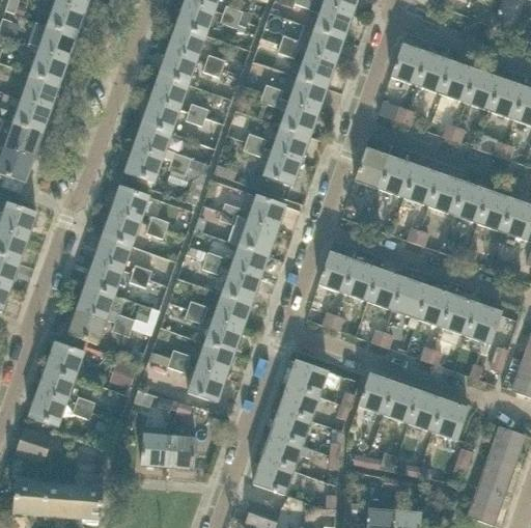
[(15,12),(19,0),(8,0),(5,9),(15,12)]
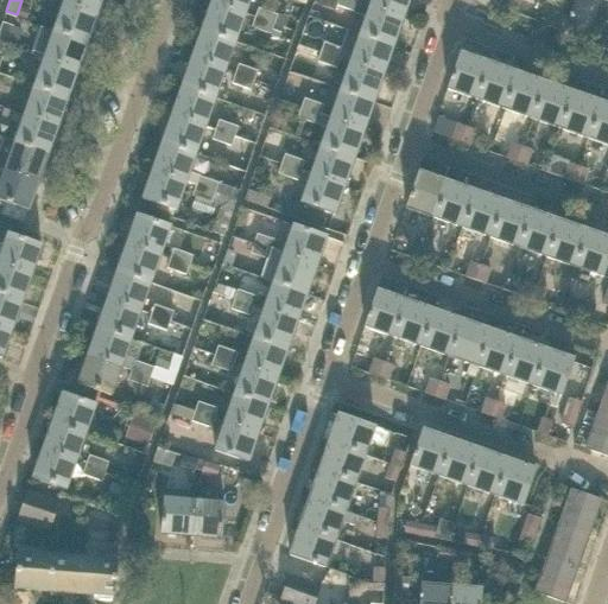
[(88,39),(97,11),(64,0),(55,27),(88,39)]
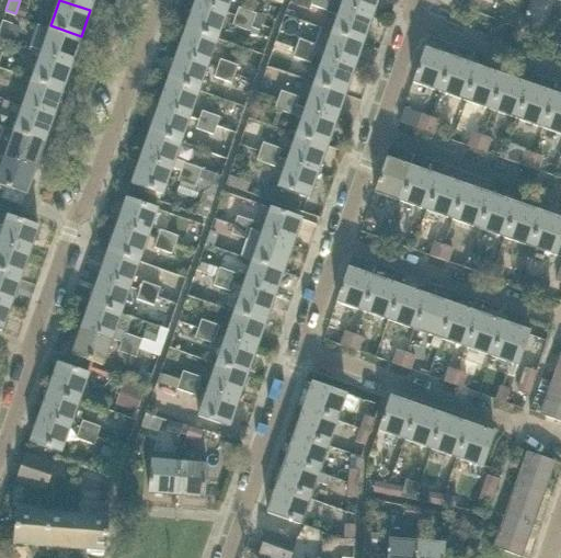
[(90,10),(93,0),(59,0),(90,10)]
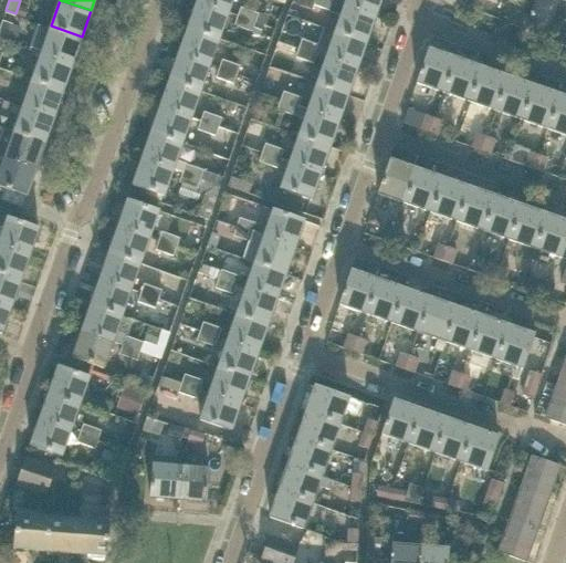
[(219,37),(228,10),(197,0),(188,25),(219,37)]
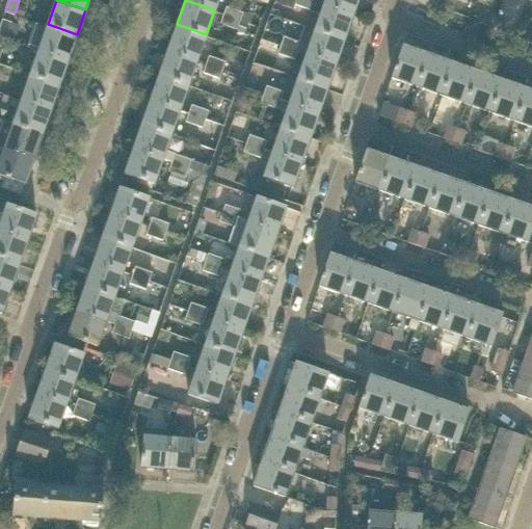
[(214,9),(217,0),(185,0),(214,9)]
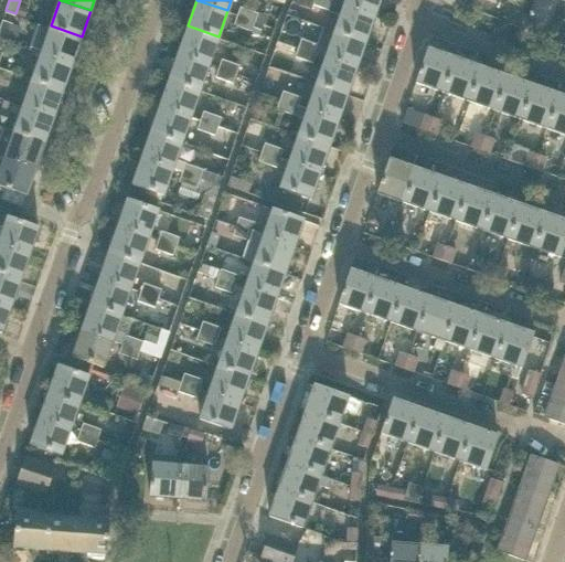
[(374,14),(379,0),(333,0),(343,3),(374,14)]
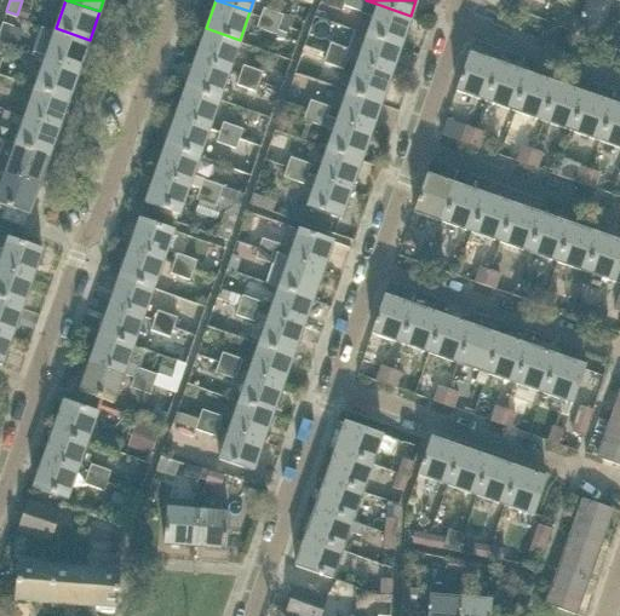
[(526,10),(529,0),(518,0),(516,6),(526,10)]
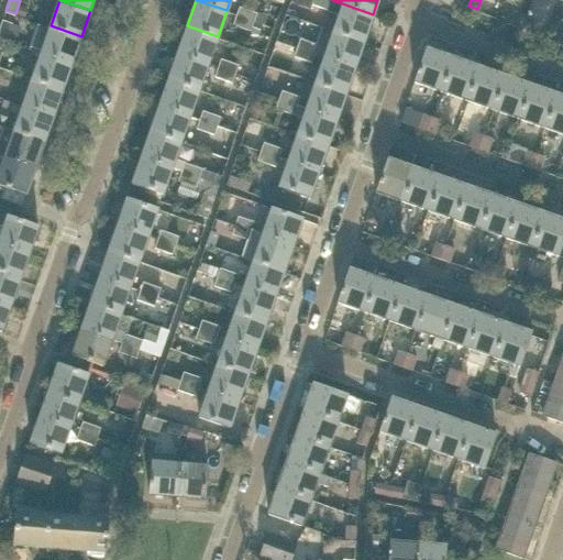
[(364,40),(373,14),(342,3),(333,29),(364,40)]
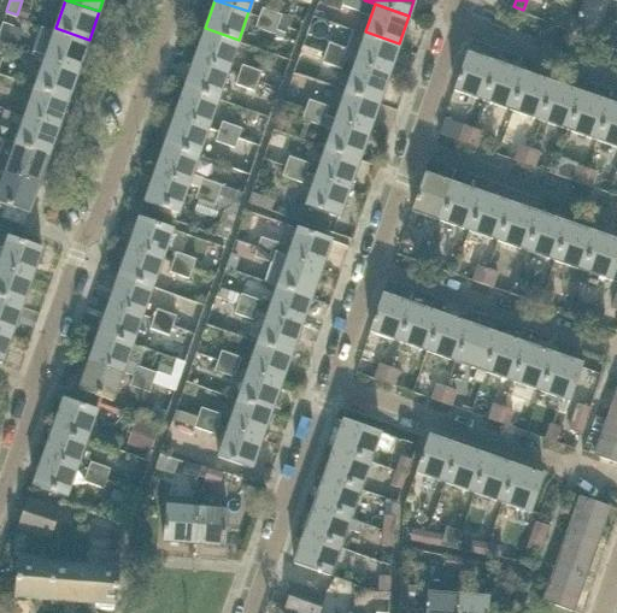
[(259,16),(278,22),(282,12),(263,6),(259,16)]
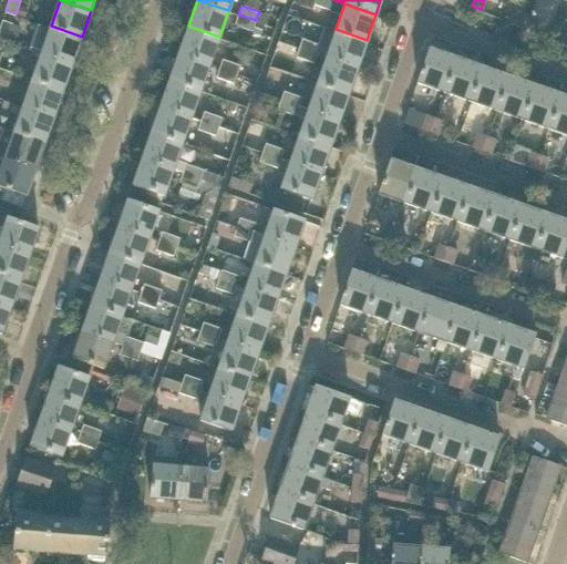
[(524,27),(528,12),(519,9),(515,22),(524,27)]
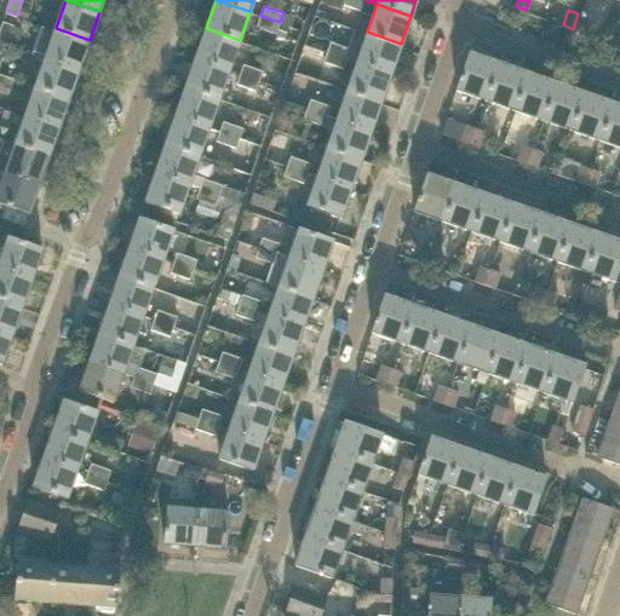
[(583,33),(589,18),(578,13),(573,29),(583,33)]
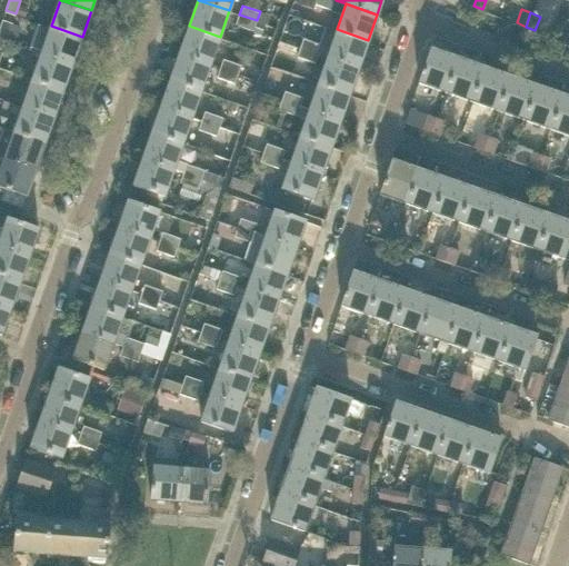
[(253,29),(257,20),(239,15),(236,23),(253,29)]
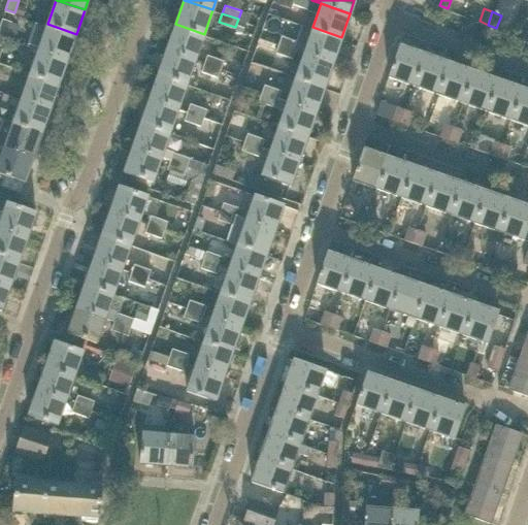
[(0,34),(6,37),(12,21),(3,18),(0,25),(0,34)]
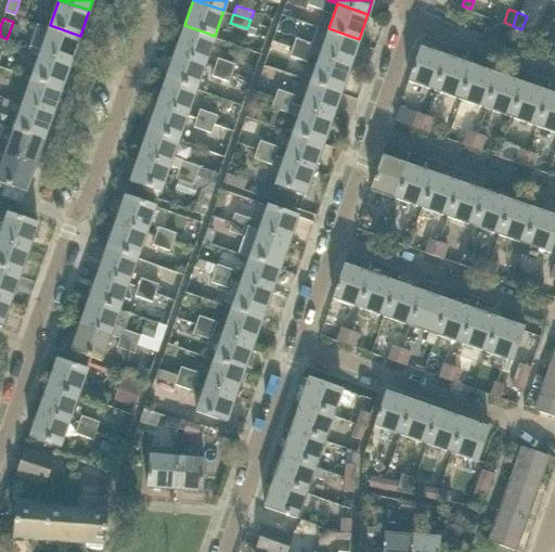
[(80,36),(50,25),(38,21),(28,47),(40,51),(71,62),(80,36)]
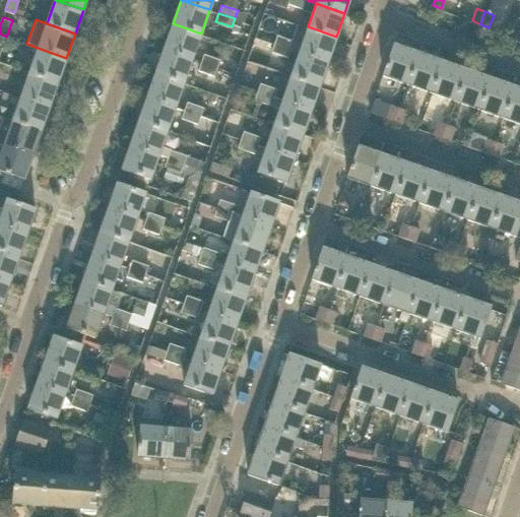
[(224,69),(228,60),(195,49),(201,34),(173,23),(165,48),(192,58),(201,61),(217,66),(224,69)]
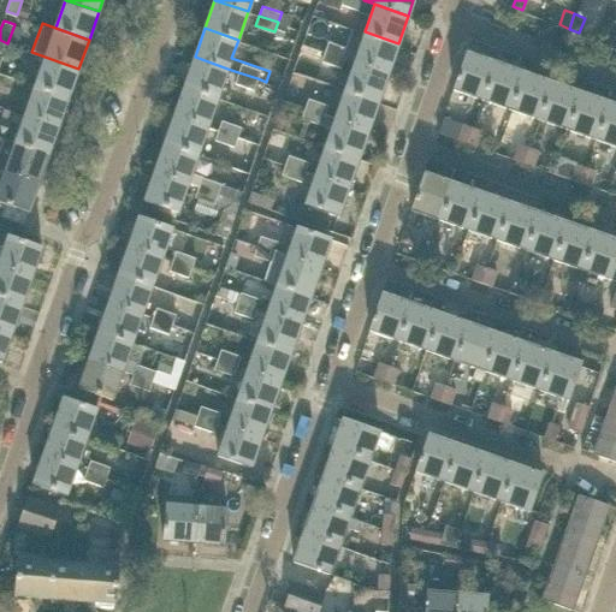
[(389,72),(398,43),(365,31),(355,60),(389,72)]
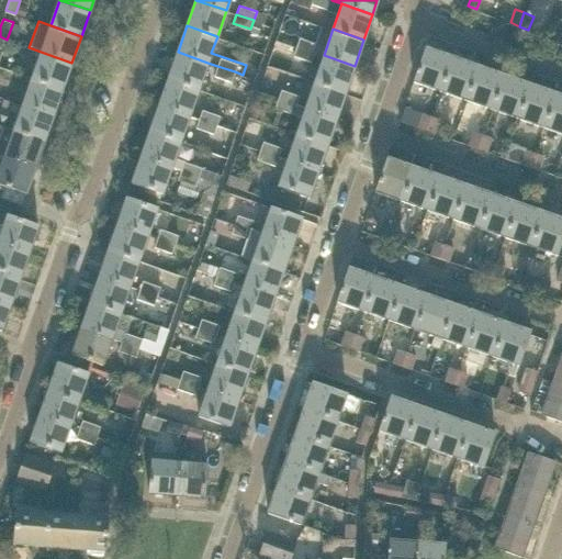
[(296,45),(314,52),(317,43),(300,36),(296,45)]
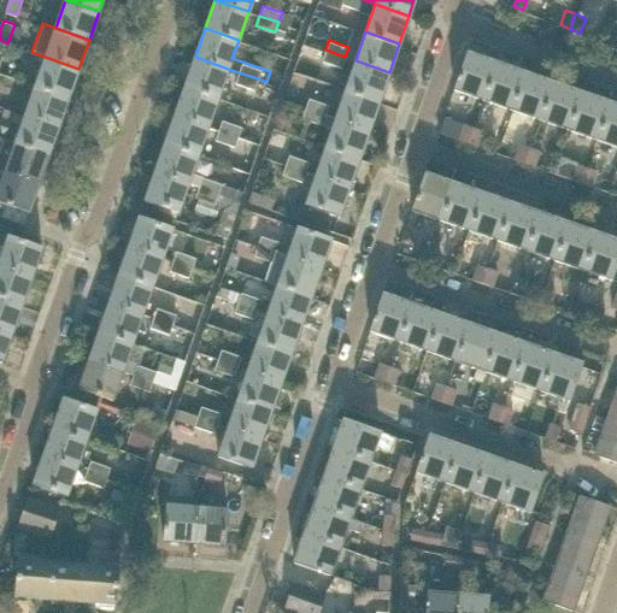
[(341,65),(345,57),(325,49),(322,59),(341,65)]
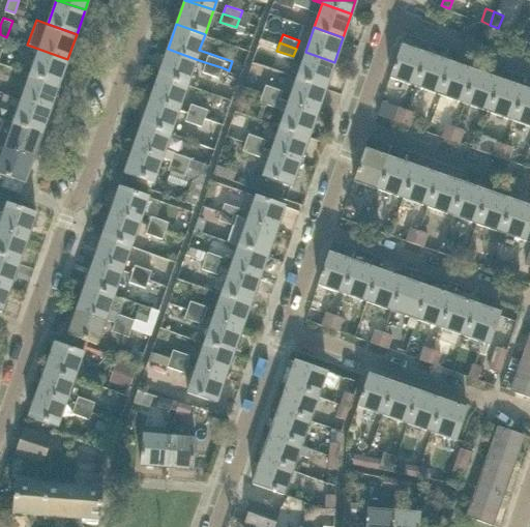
[(414,83),(425,52),(401,44),(390,75),(414,83)]
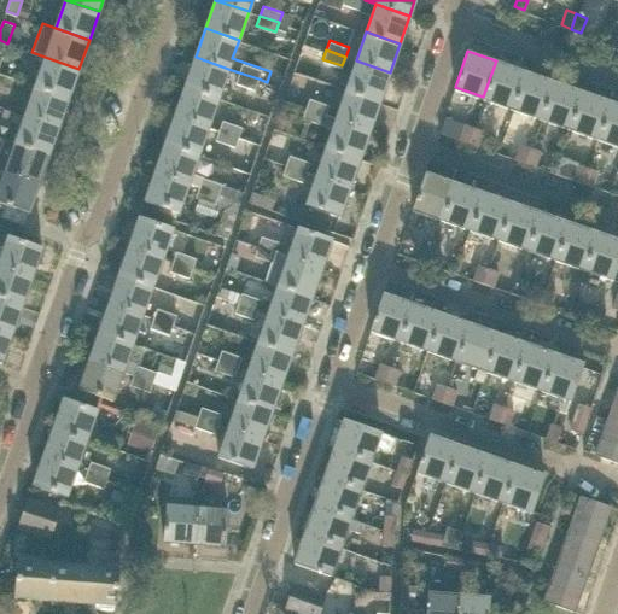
[(69,97),(79,69),(45,57),(35,85),(69,97)]
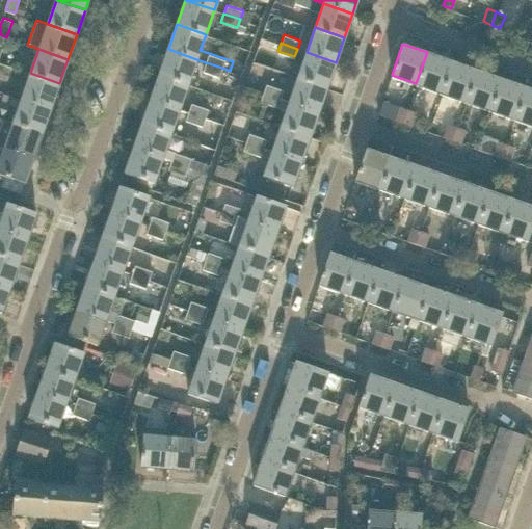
[(188,83),(196,59),(168,49),(159,74),(188,83)]
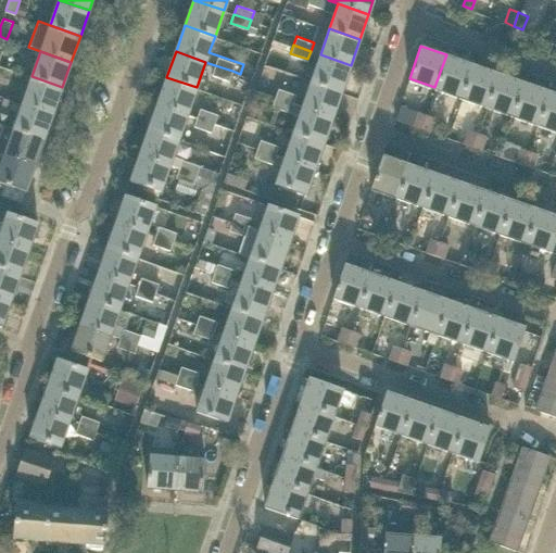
[(342,90),(351,65),(320,54),(312,80),(342,90)]
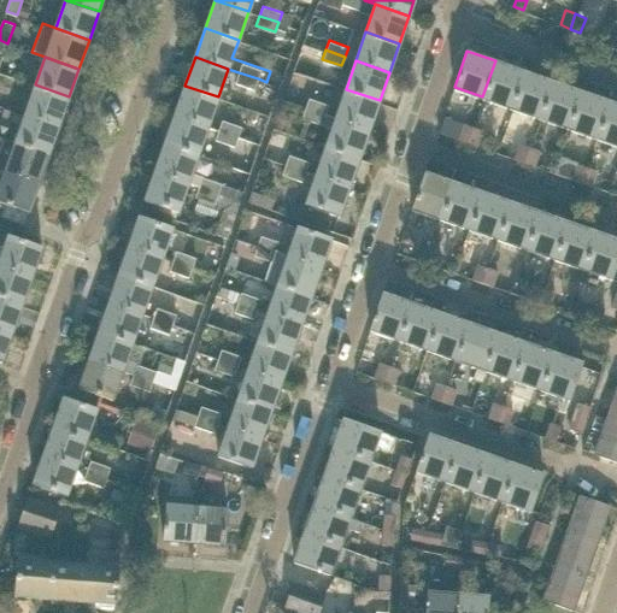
[(512,107),(524,71),(495,60),(482,96),(512,107)]
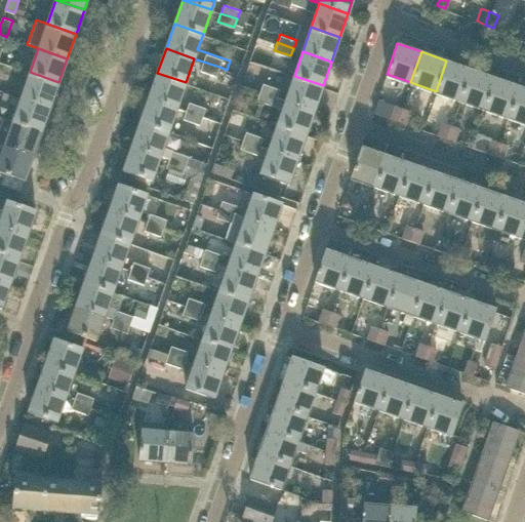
[(459,99),(471,69),(446,61),(436,91),(459,99)]
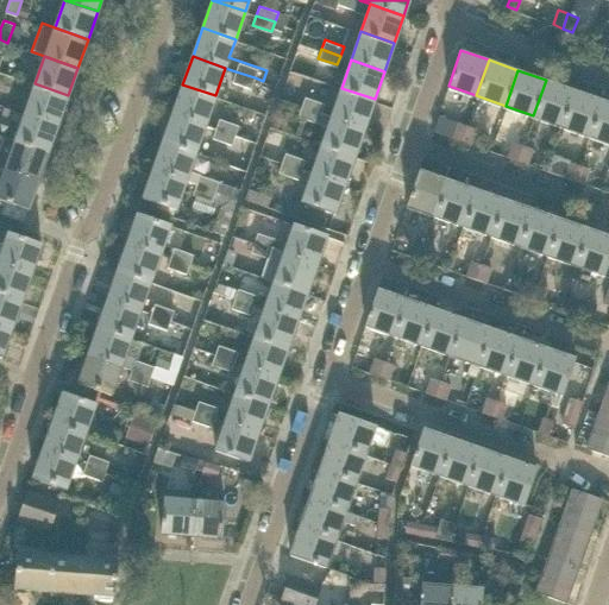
[(251,87),(255,77),(236,71),(233,81),(251,87)]
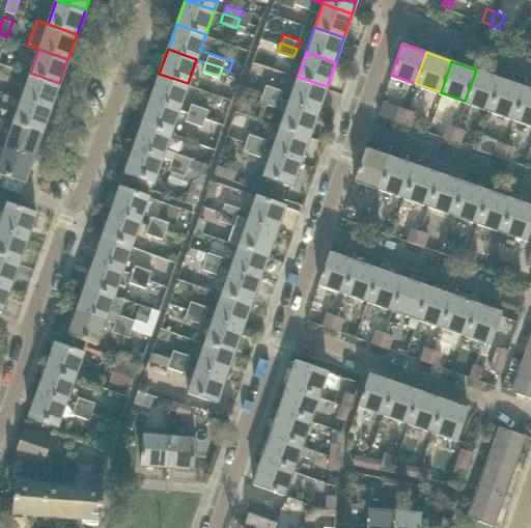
[(500,79),(477,71),(476,70),(465,101),(490,109),(500,79)]
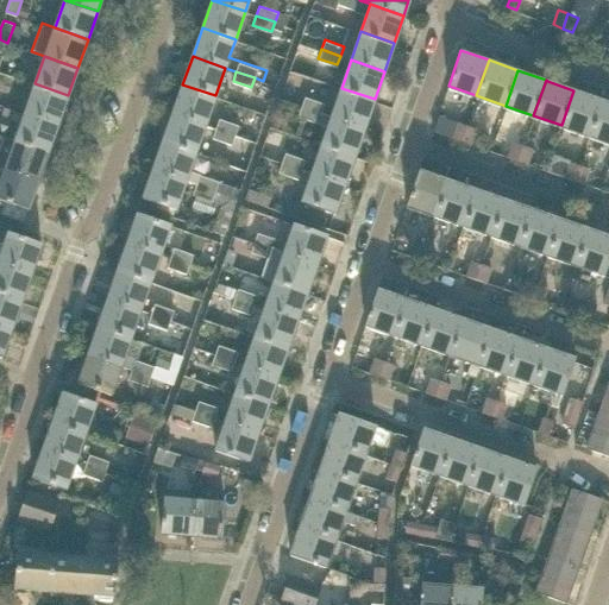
[(58,124),(68,95),(35,83),(25,112),(58,124)]
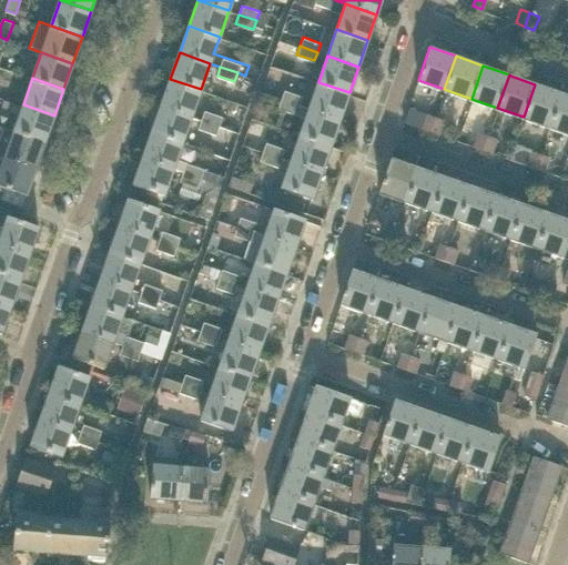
[(192,115),(201,89),(170,79),(161,104),(192,115)]
